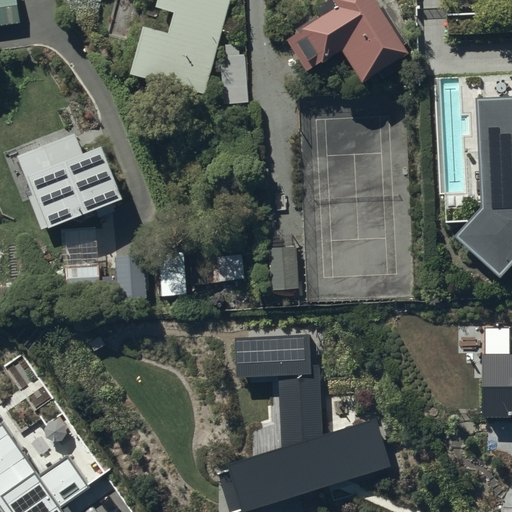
[(19,0),(0,0),(0,26),(22,24),(19,0)]
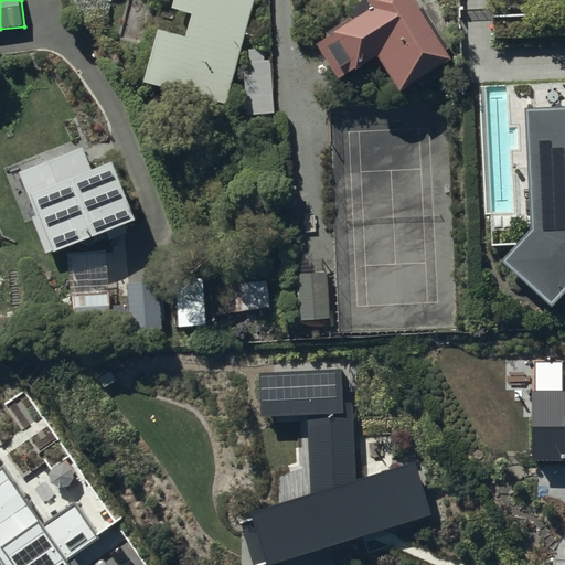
[(174,0),(173,7),(193,12),(188,35),(162,28),(148,82),(227,105),(257,0),(174,0)]
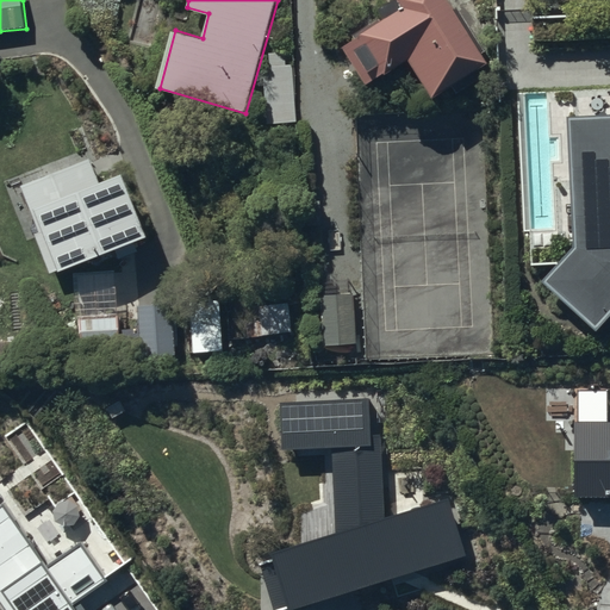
[(489,62),(449,0),(397,0),(402,6),(340,45),(366,85),(408,58),(433,98),(489,62)]
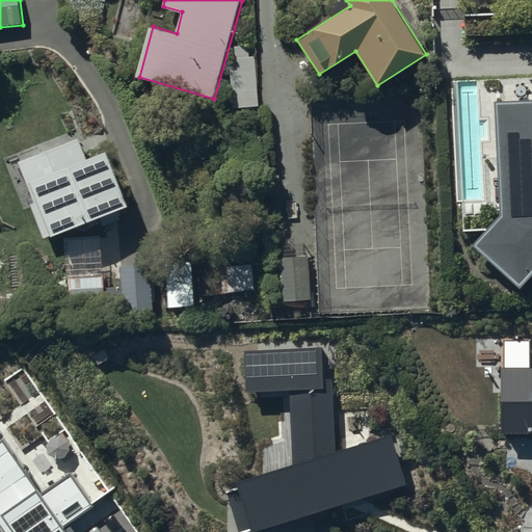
[(236,55),(232,55),(233,108),(260,107),(259,55),(251,56),(251,46),(236,46),(236,55)]
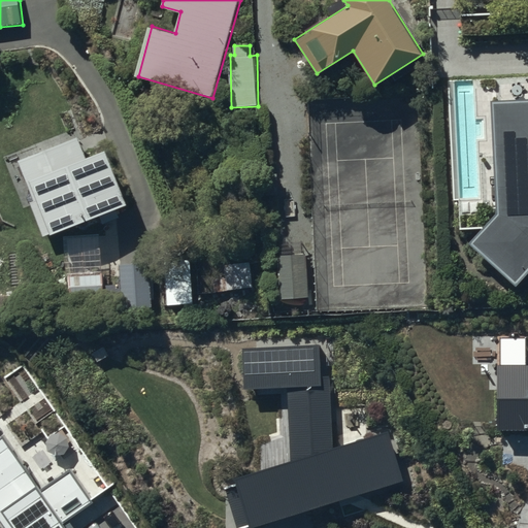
[(527,134),(520,135),(521,183),(499,183),(500,222),(526,222),(526,270),(527,270),(527,134)]
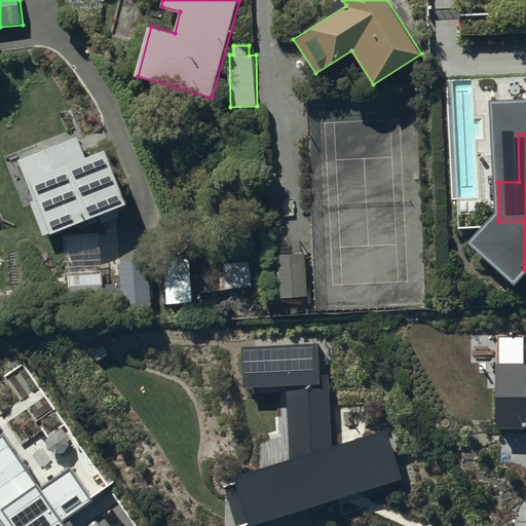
[(78,139),(19,162),(34,200),(29,202),(42,237),(47,233),(49,236),(125,207),(103,151),(85,157),(78,139)]
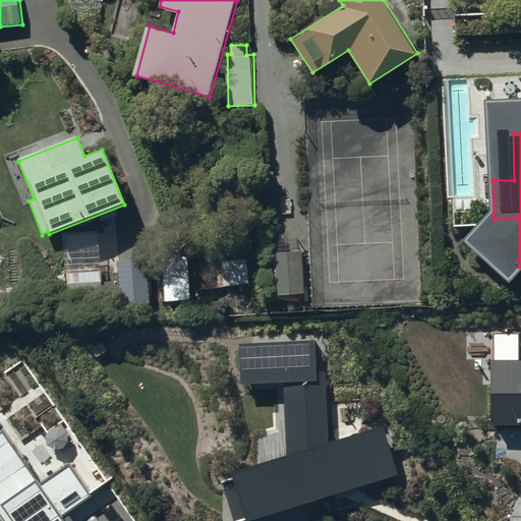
[(303,250),(275,251),(276,296),(304,295),(303,250)]
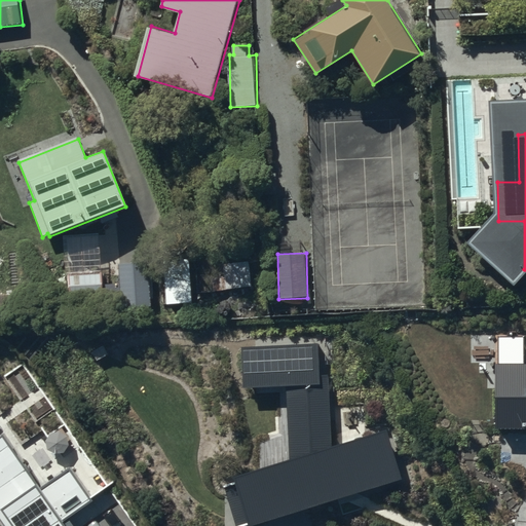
[(194,261),(165,263),(168,303),(197,301),(194,261)]
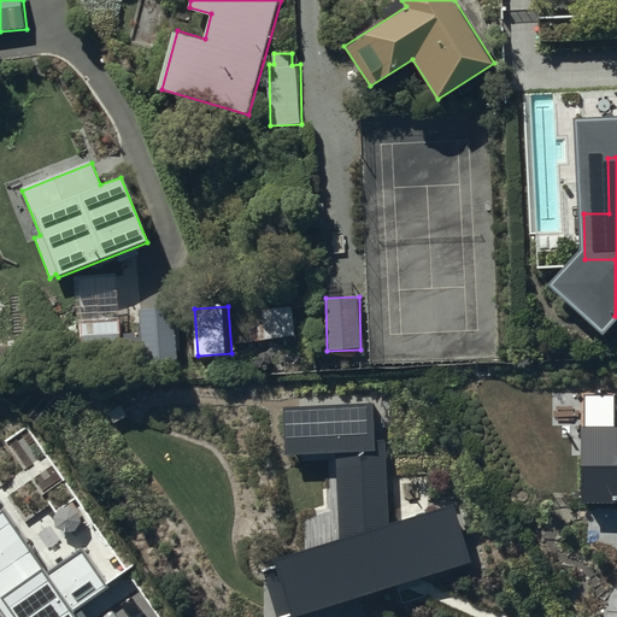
[(177,307),(141,309),(142,360),(178,360),(177,307)]
